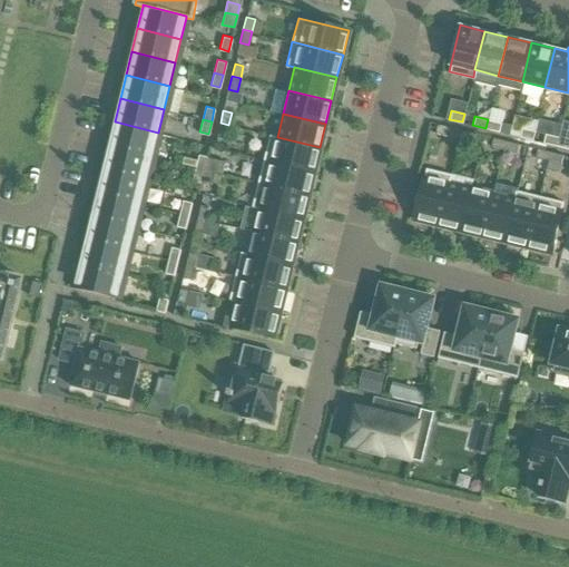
[(488,119),(486,128),(499,130),(500,123),(488,119)]
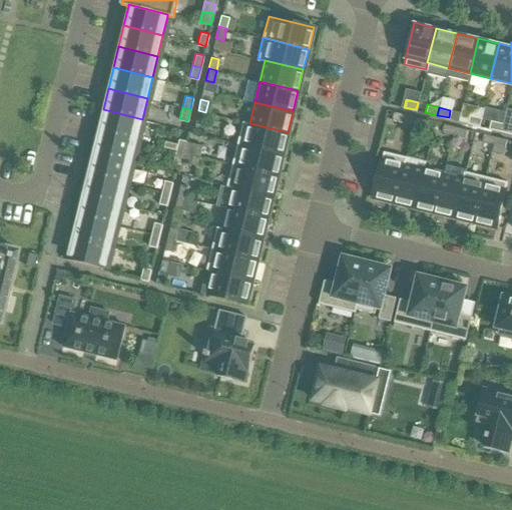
[(97,130),(137,140),(142,119),(103,109),(97,130)]
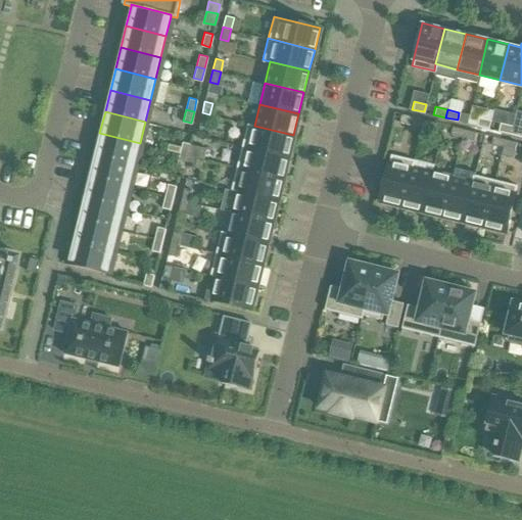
[(209,114),(202,112),(199,125),(206,127),(209,114)]
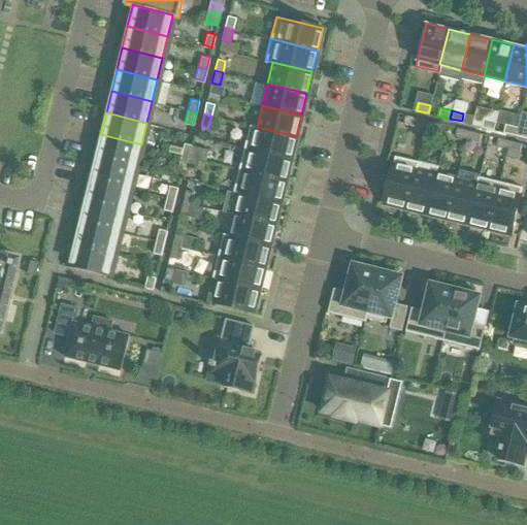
[(427,119),(404,113),(402,122),(425,127),(427,119)]
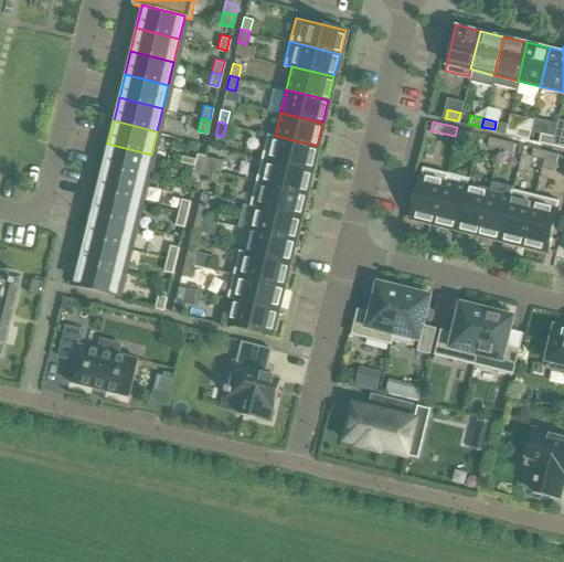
[(530,129),(517,126),(514,135),(528,138),(530,129)]
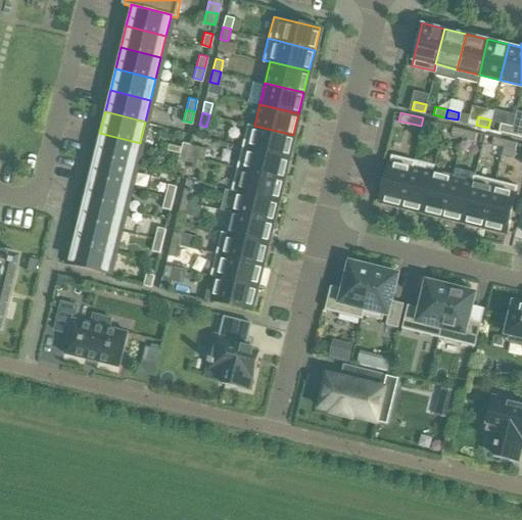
[(435,121),(423,117),(421,126),(433,129),(435,121)]
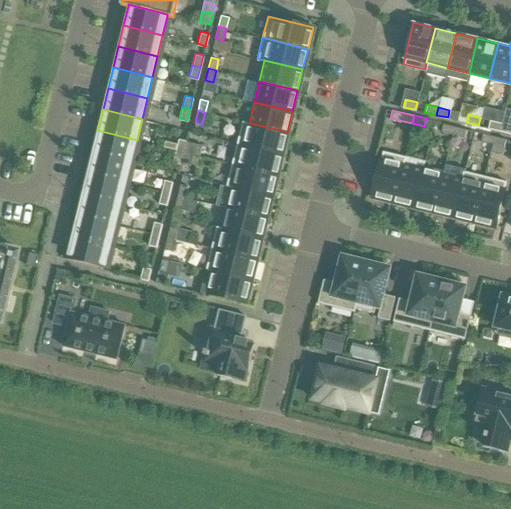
[(499,130),(501,122),(489,119),(487,127),(499,130)]
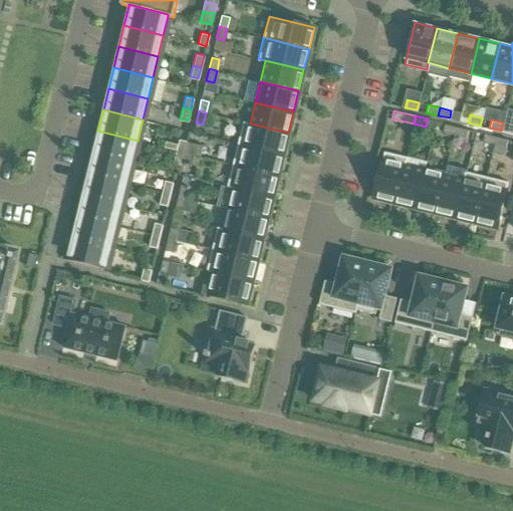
[(283,154),(288,133),(250,123),(244,121),(239,144),(283,154)]
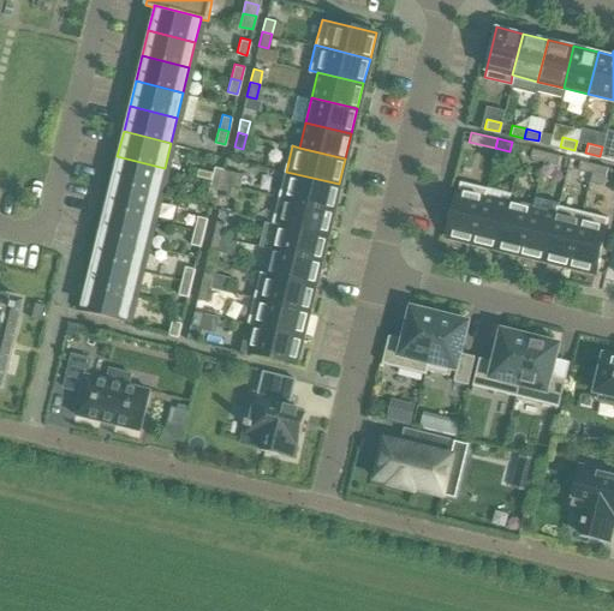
[(546,150),(531,147),(529,156),(543,160),(546,150)]
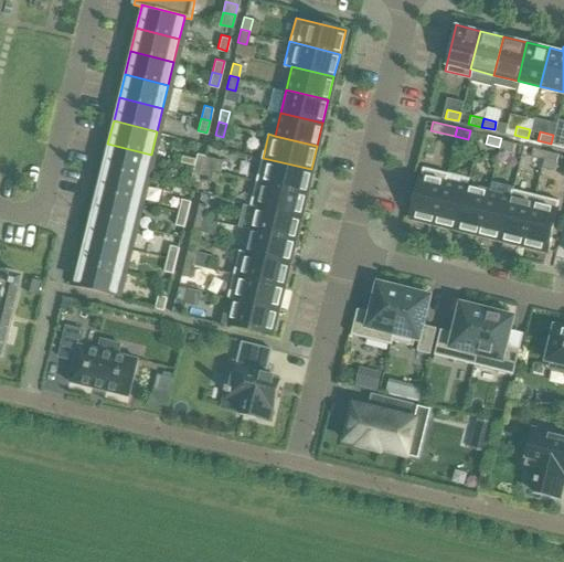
[(563,137),(553,135),(551,144),(563,147),(563,144),(563,137)]
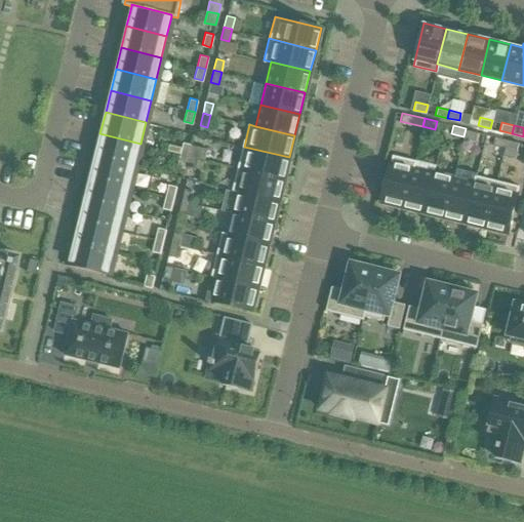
[(478,131),(466,128),(464,136),(476,139),(478,131)]
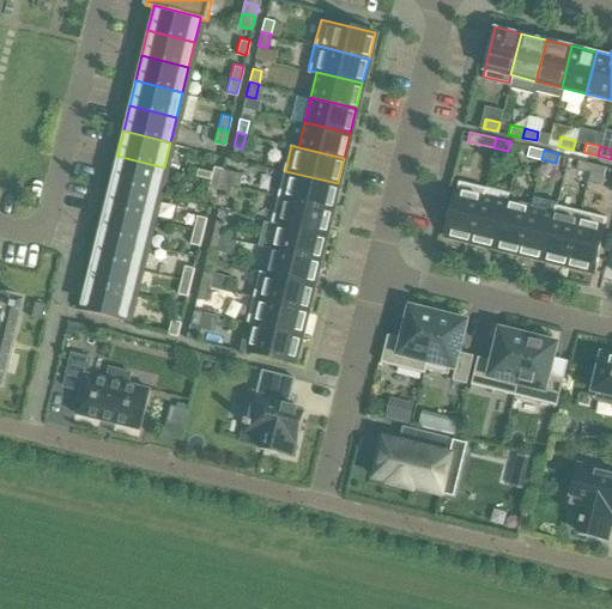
[(164,168),(116,156),(110,181),(157,193),(164,168)]
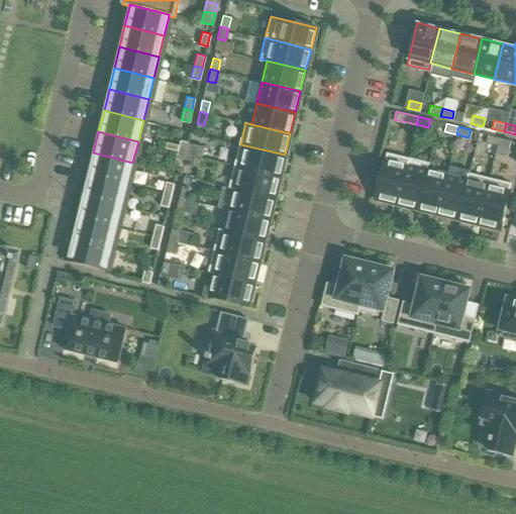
[(499,136),(487,133),(485,141),(497,144),(499,136)]
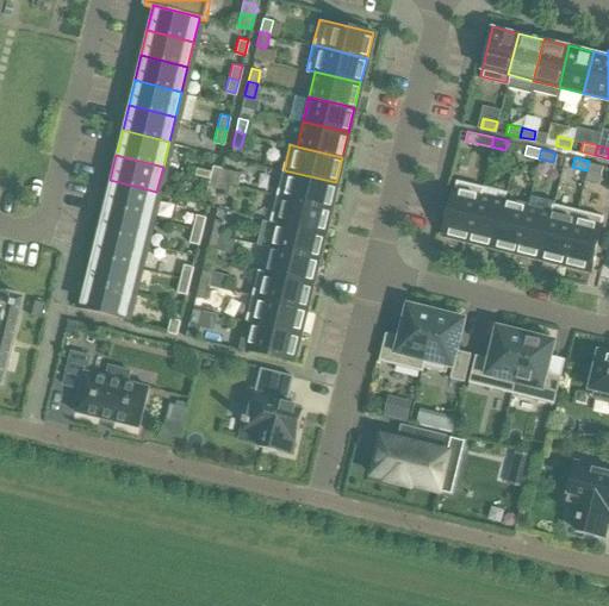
[(584,179),(598,182),(602,164),(589,161),(586,170),(584,179)]
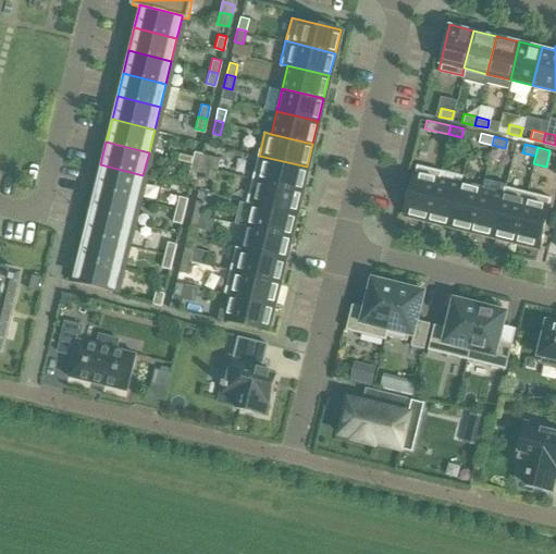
[(190,163),(199,165),(199,164),(202,152),(194,150),(190,163)]
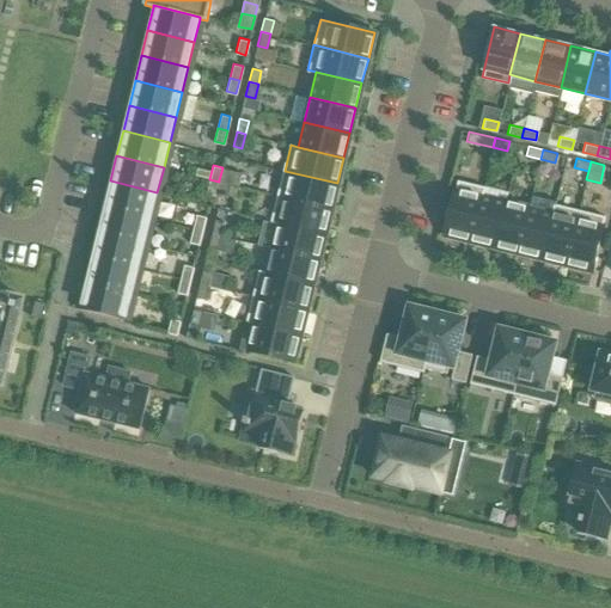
[(219,180),(228,183),(232,170),(222,167),(219,180)]
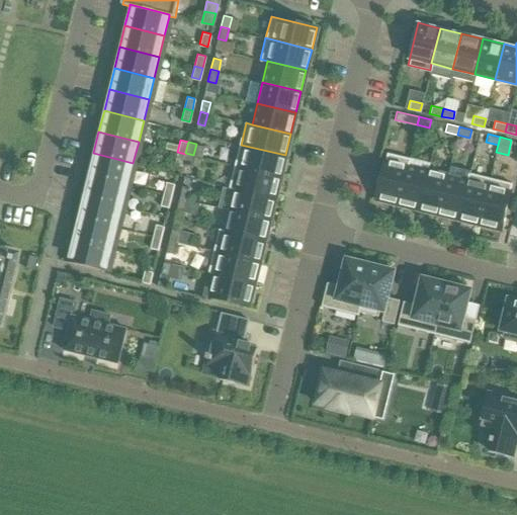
[(241,145),(239,144),(234,165),(236,166),(280,176),(285,155),(241,145)]
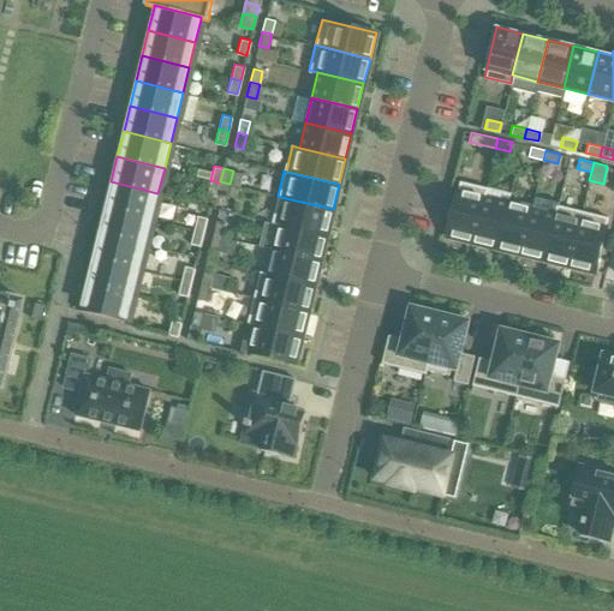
[(220,183),(210,180),(210,179),(208,193),(216,196),(220,183)]
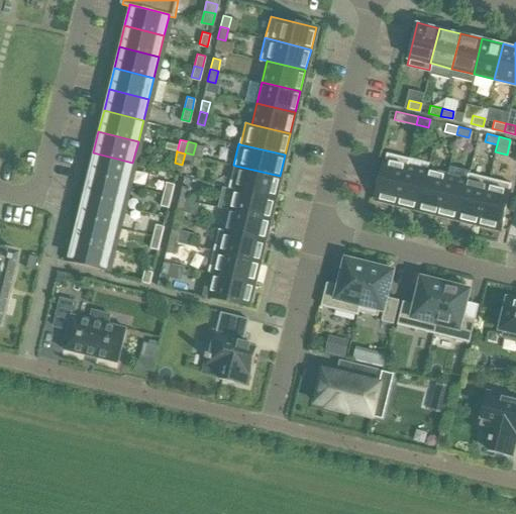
[(408,157),(387,151),(375,198),(397,203),(407,164),(408,157)]
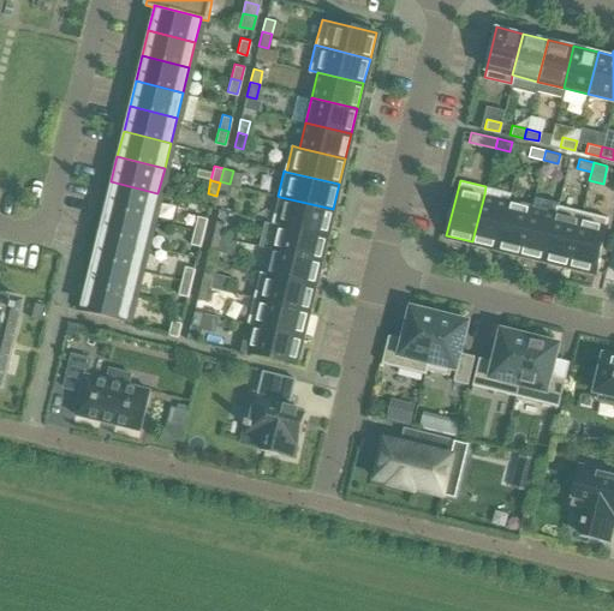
[(105,207),(151,219),(158,193),(111,181),(105,207)]
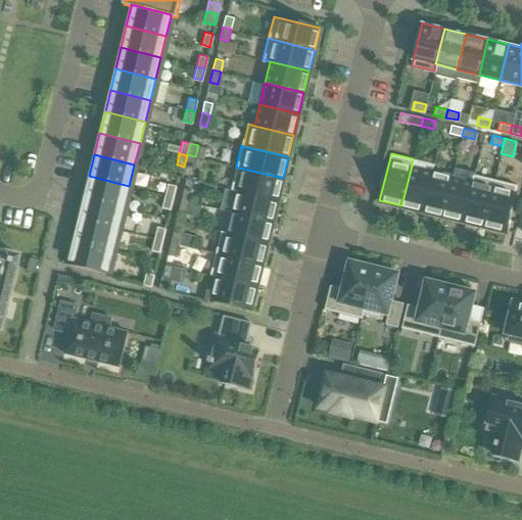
[(187,154),(187,155),(184,167),(192,169),(195,156),(187,154)]
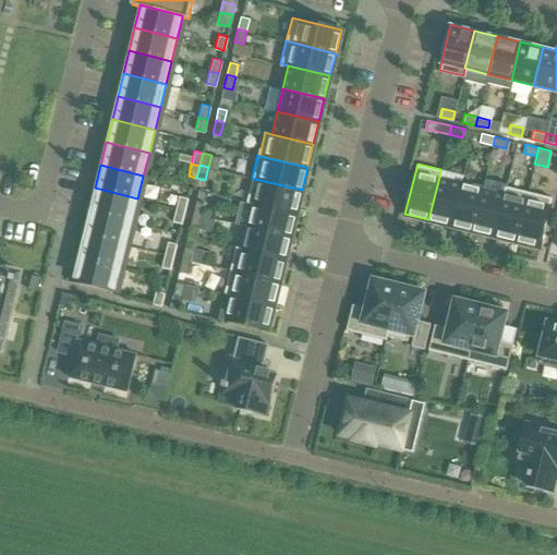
[(461,182),(439,177),(428,219),(450,225),(461,182)]
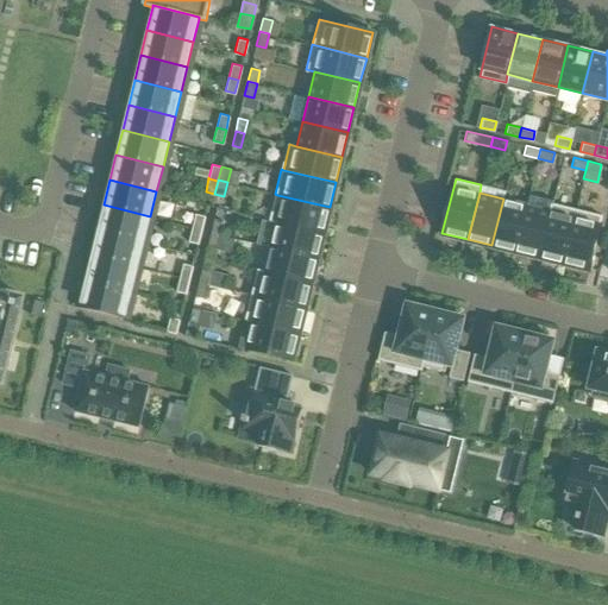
[(323,232),(330,207),(277,195),(271,220),(277,221),(323,232)]
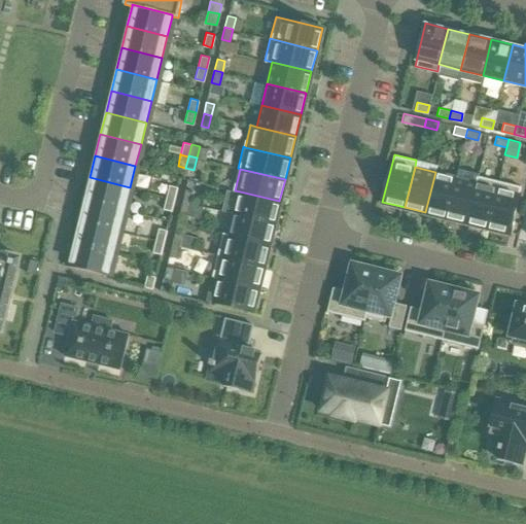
[(455,177),(435,172),(425,212),(446,217),(455,177)]
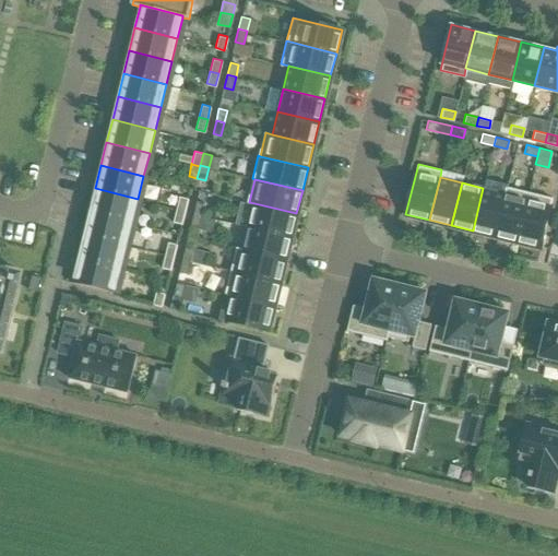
[(529,191),(507,186),(505,193),(495,236),(515,240),(529,191)]
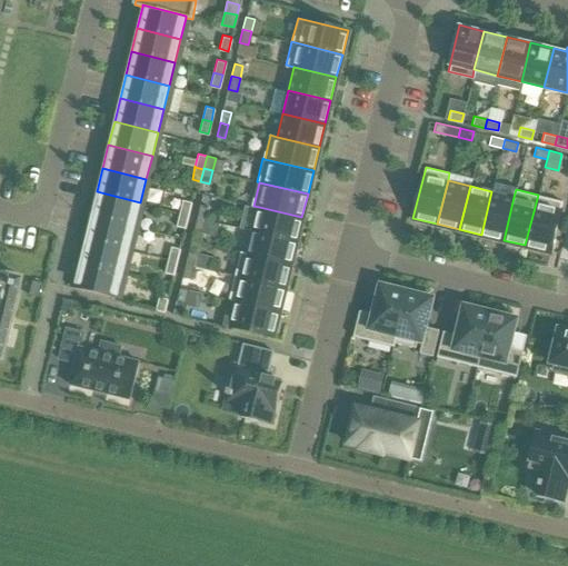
[(140,202),(97,191),(91,215),(135,226),(140,202)]
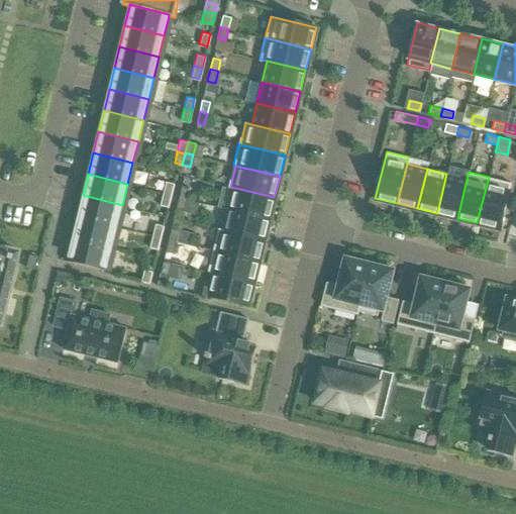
[(467,179),(446,174),(437,213),(457,218),(467,179)]
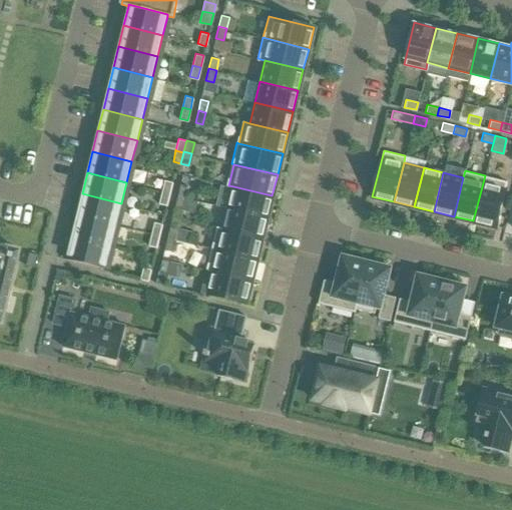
[(507,180),(485,175),(473,221),(495,226),(507,180)]
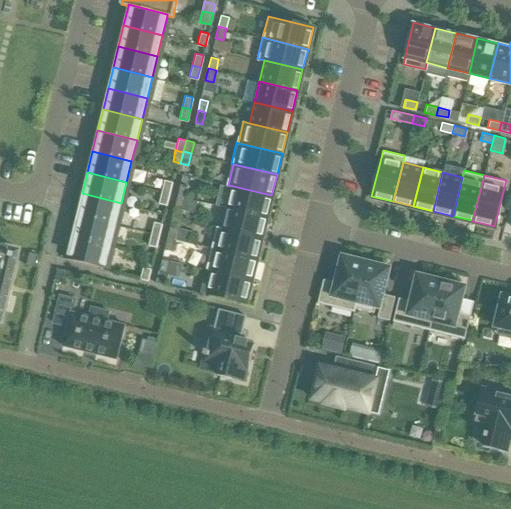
[(172,181),(164,179),(161,191),(169,192),(172,181)]
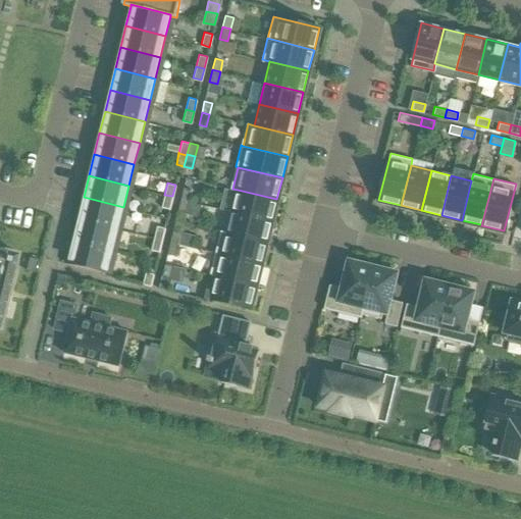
[(180,198),(189,200),(192,189),(184,187),(180,198)]
